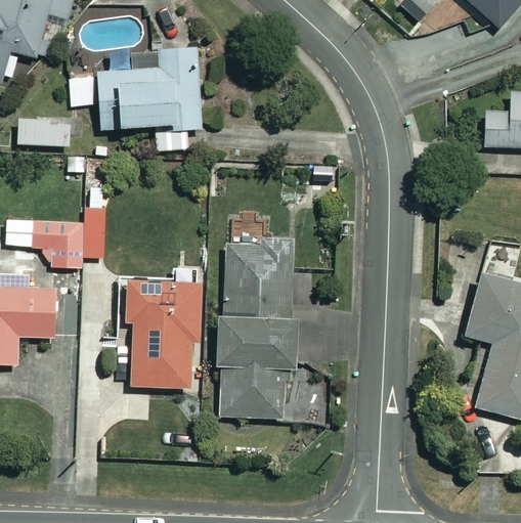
[(53,0),(0,0),(0,83),(2,84),(10,50),(39,58),(53,0)]
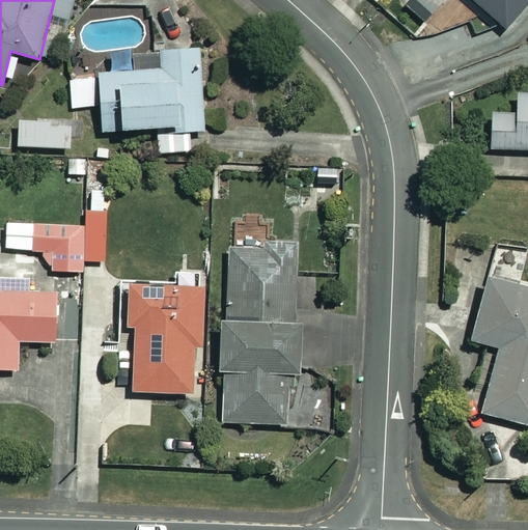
[(527,0),(439,0),(445,5),(448,0),(473,0),(506,29),(527,4),(527,0)]
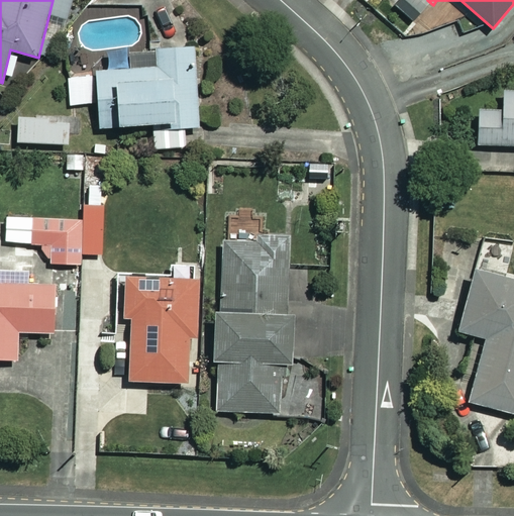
[(195,46),(156,48),(158,68),(96,72),(99,127),(153,123),(156,149),(187,147),(186,128),(200,127),(195,46)]
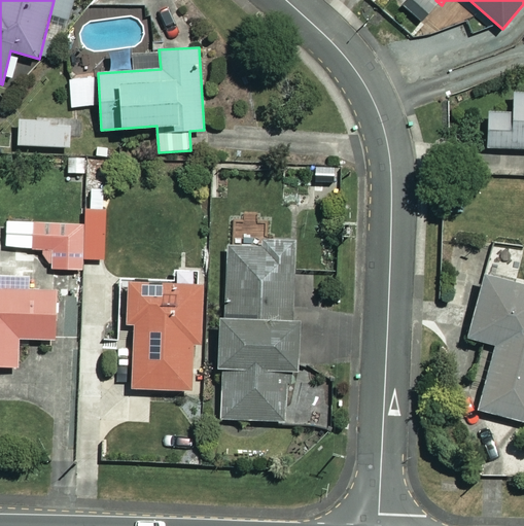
[(523,95),(514,95),(514,113),(488,113),(488,148),(523,147),(523,95)]
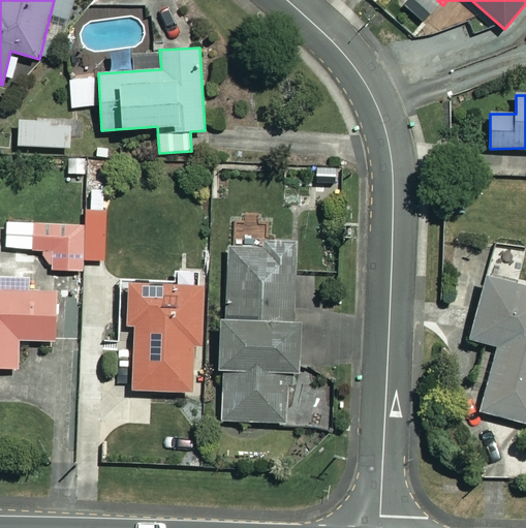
[(70,121),(20,120),(20,146),(70,147),(70,121)]
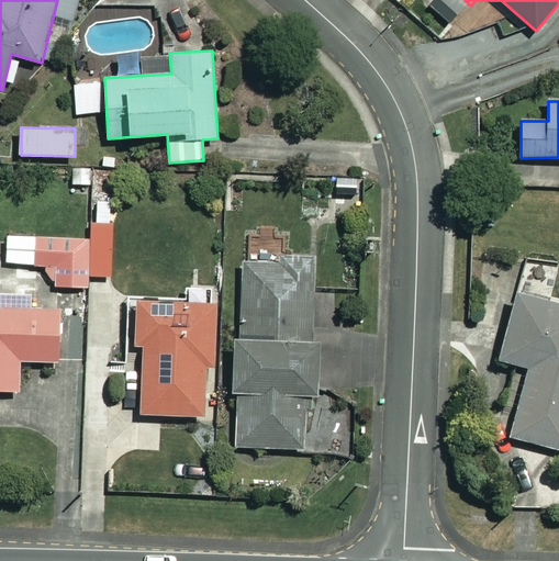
[(7,264),(38,266),(59,287),(86,288),(88,239),(8,236),(7,264)]
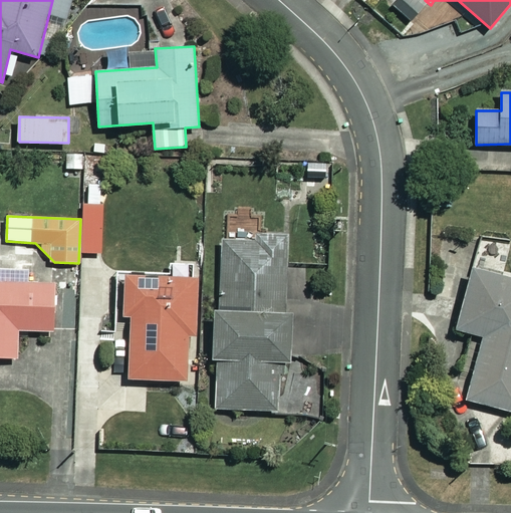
[(272,410),(272,358),(289,358),(289,240),(223,239),(222,307),(212,307),(212,359),(217,359),(217,410),(272,410)]
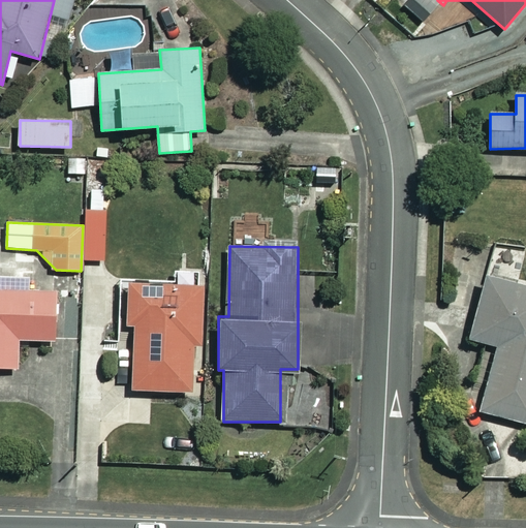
[(30,274),(0,274),(0,366),(18,367),(19,340),(53,340),(53,290),(30,290),(30,274)]
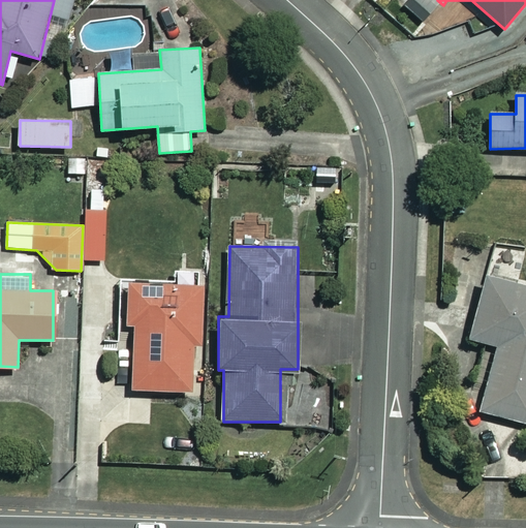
[(525,285),(480,277),(467,341),(493,346),(480,410),(525,418),(525,285)]
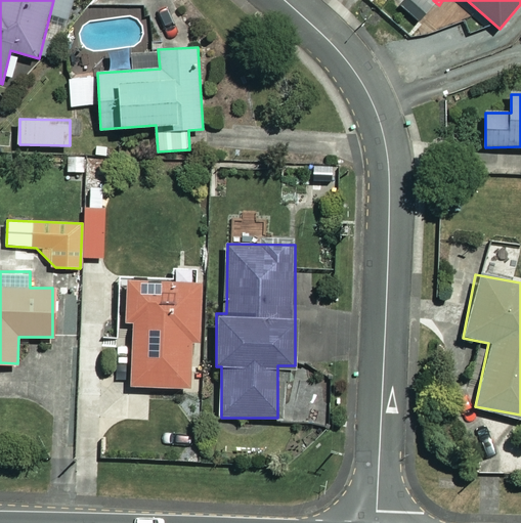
[(198,282),(126,280),(125,321),(132,321),(130,385),(189,387),(191,343),(196,343),(198,282)]
